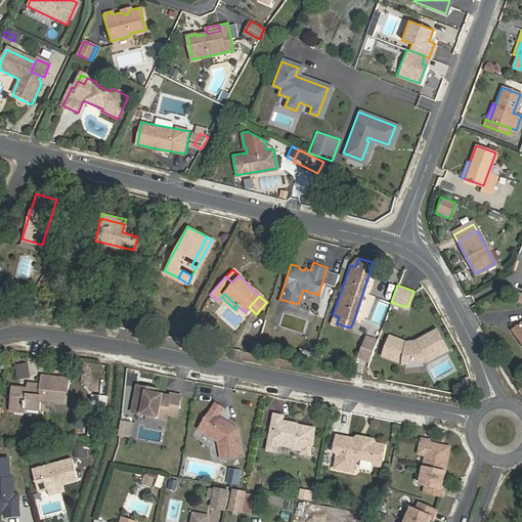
[(521,339),(521,319),(513,328),(521,339)]
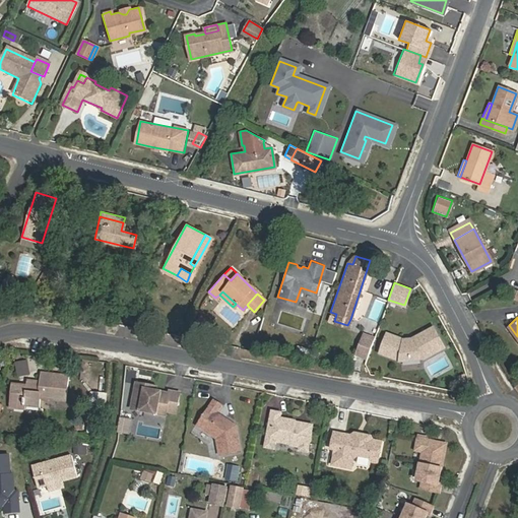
[(517,336),(509,325),(507,327),(517,341),(517,336)]
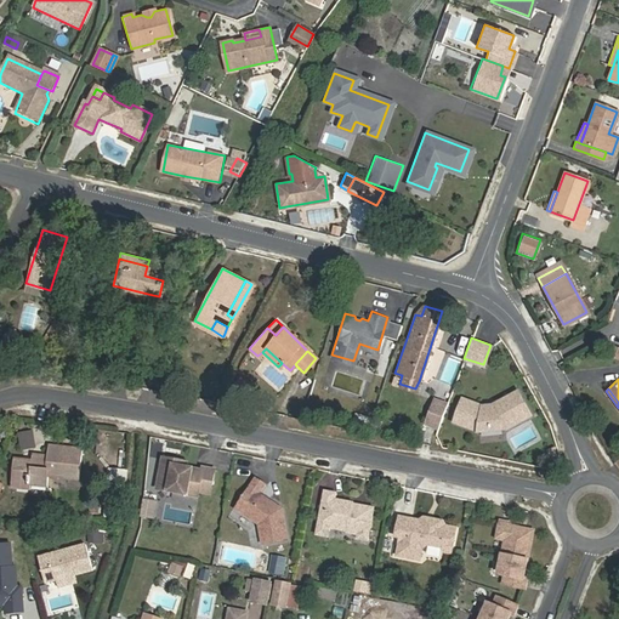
[(484,404),(464,397),(456,421),(482,430),(482,426),(505,429),(506,433),(533,418),(520,393),(493,403),(484,404)]
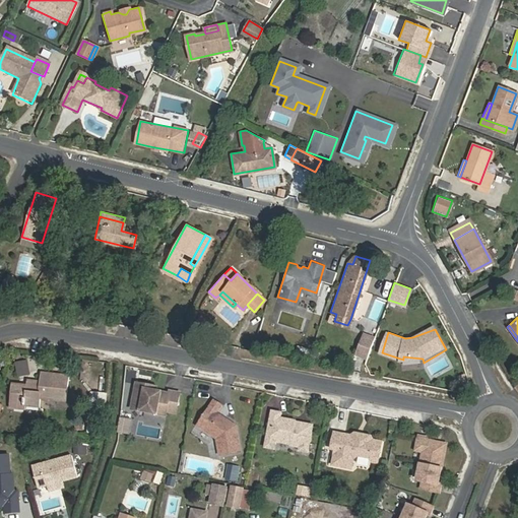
[(369,359),(376,338),(365,334),(359,355),(369,359)]
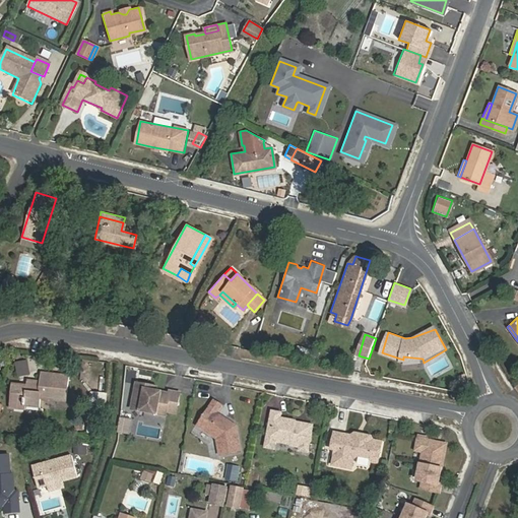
[(65,386),(66,375),(42,371),(40,380),(25,379),(24,384),(12,382),(8,407),(22,408),(23,404),(39,406),(40,397),(63,400),(65,386)]
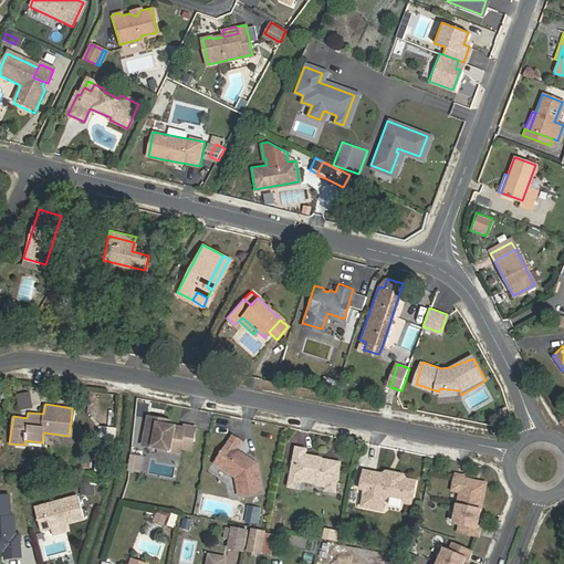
[(155,424),(156,419),(142,416),(136,446),(174,452),(175,447),(176,440),(186,442),(189,427),(178,425),(177,428),(163,426),(155,424)]
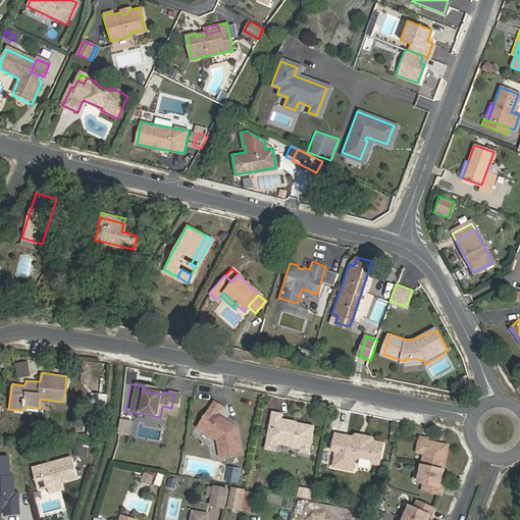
[(105,409),(106,393),(91,392),(90,408),(105,409)]
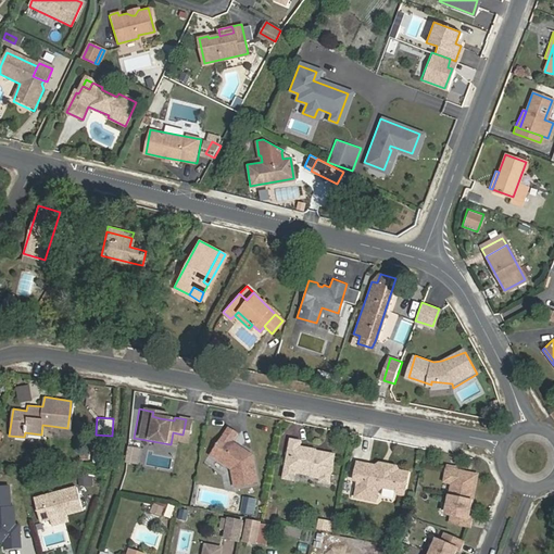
[(231,431),(224,426),(208,452),(228,465),(231,485),(253,481),(249,454),(226,440),(231,431)]
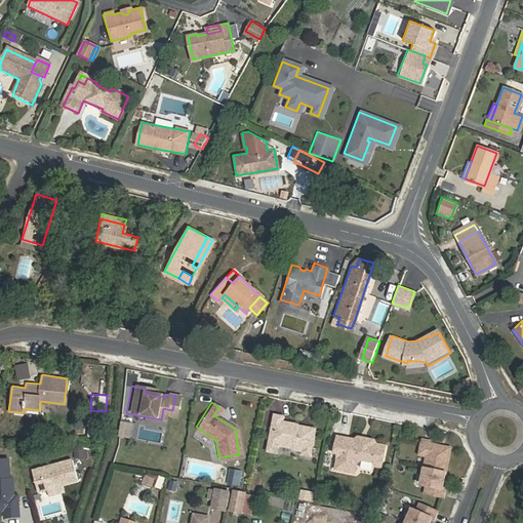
[(264,444),(274,446),(274,445),(288,447),(288,449),(298,451),(297,454),(307,456),(312,430),(292,426),(293,424),(279,421),(279,416),(269,414),(264,444)]
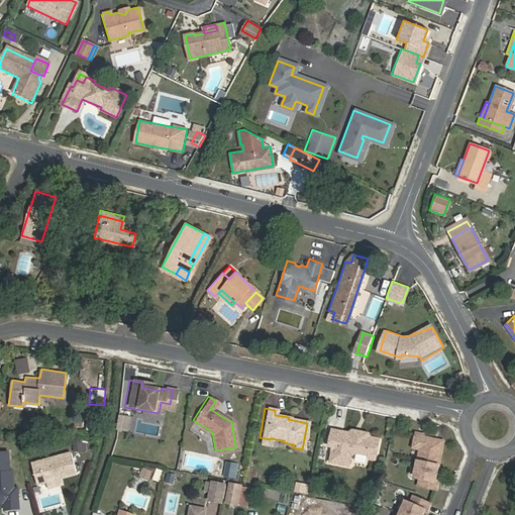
[(345,442),(347,436),(328,432),(325,448),(329,449),(327,465),(345,468),(346,459),(351,455),(362,457),(365,461),(371,462),(375,441),(368,440),(365,435),(357,433),(352,437),(351,442),(345,442)]
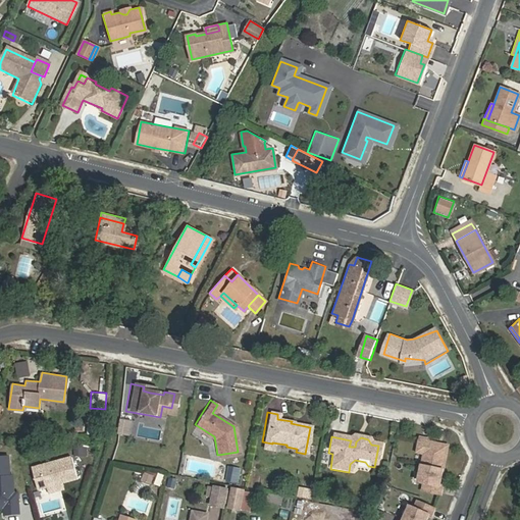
[(352,436),(351,440),(349,447),(355,447),(356,442),(361,437),(352,436)]
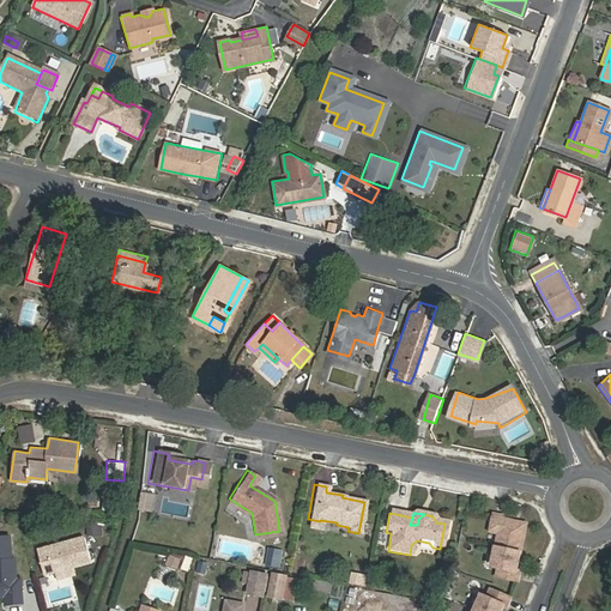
[(496,534),(492,550),(514,555),(522,527),(500,521),(501,518),(491,515),(488,532),(496,534)]
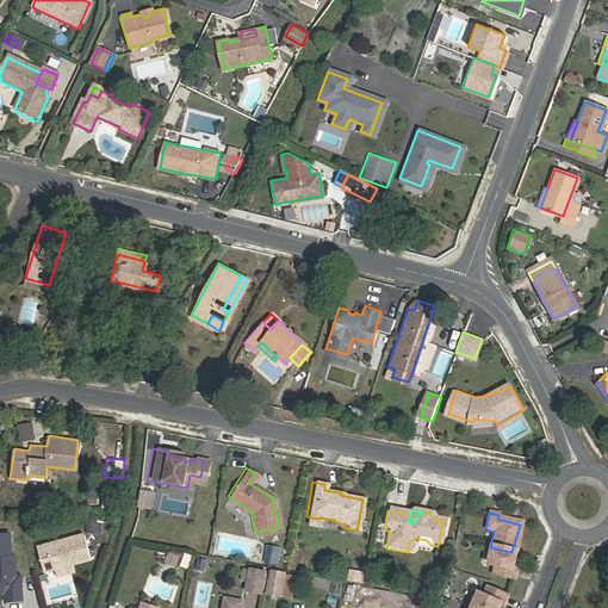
[(317,526),(318,519),(306,516),(304,523),(317,526)]
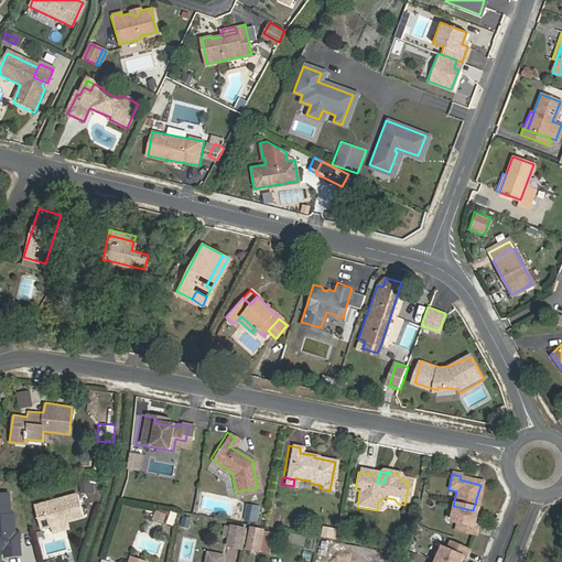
[(93,481),(79,479),(78,492),(92,493),(93,481)]
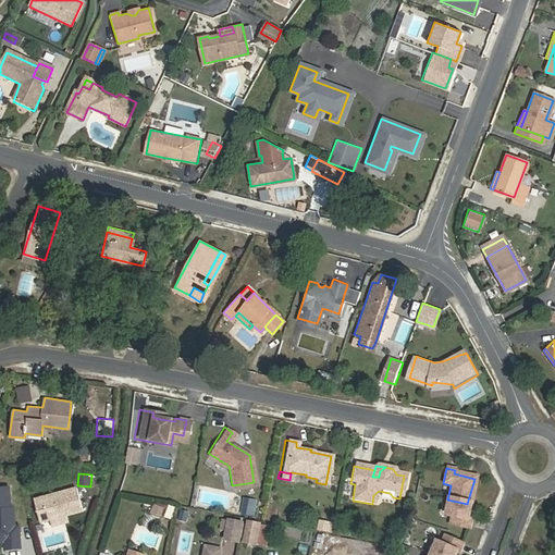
[(75,483),(33,495),(39,518),(57,514),(59,512),(62,510),(64,512),(82,507),(75,483)]
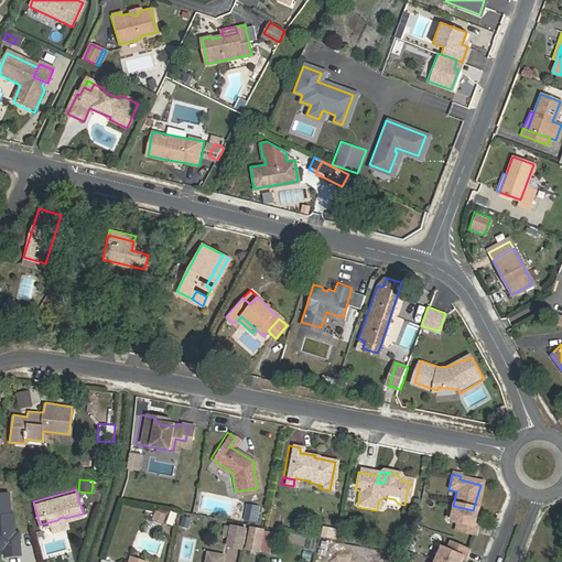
[(12,490),(0,490),(0,548),(1,548),(1,555),(17,554),(12,490)]
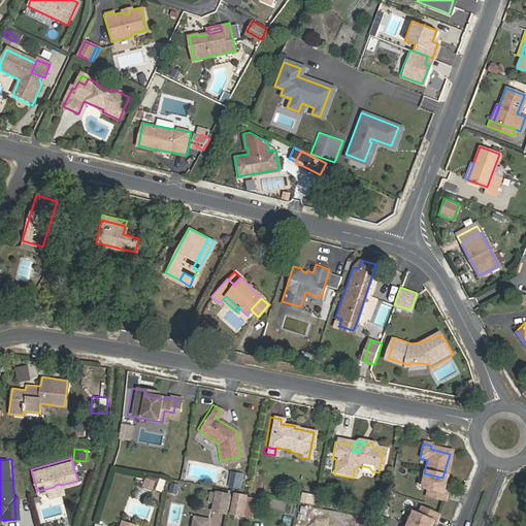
[(238,471),(228,469),(224,485),(235,487),(238,471)]
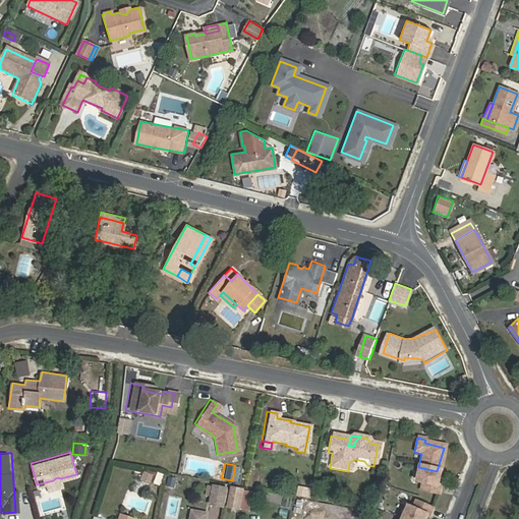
[(437,471),(418,467),(414,482),(419,484),(417,492),(433,495),(435,487),(433,486),(437,471)]
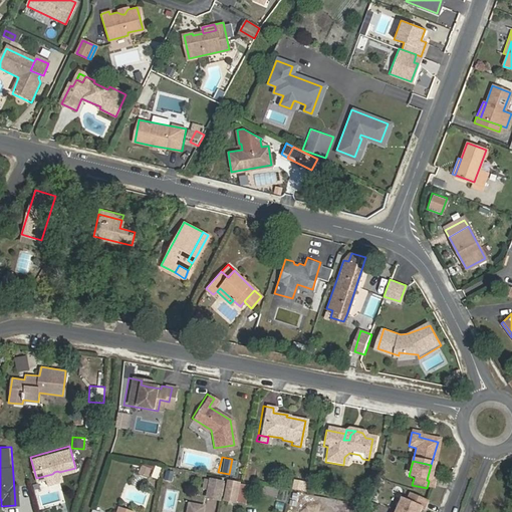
[(171,483),(173,469),(164,468),(162,481),(171,483)]
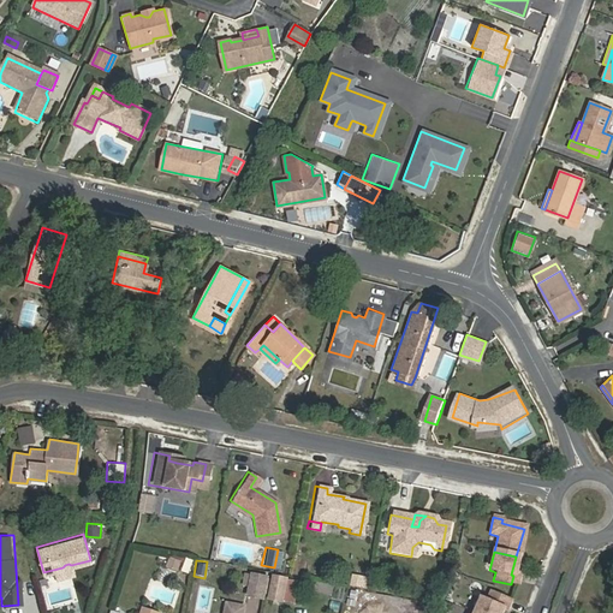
[(266,573),(254,571),(249,595),(261,597),(266,573)]
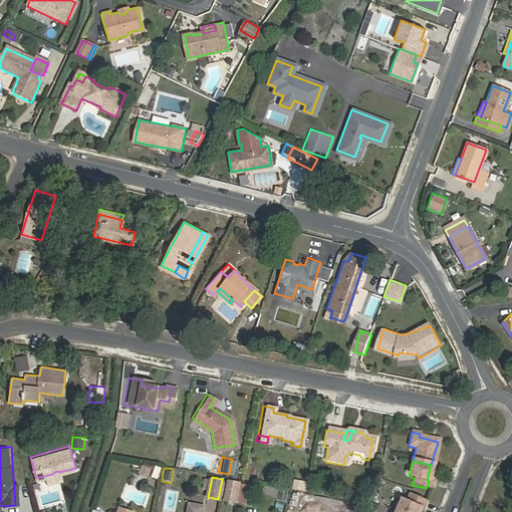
[(225,479),(221,498),(232,500),(236,482),(225,479)]
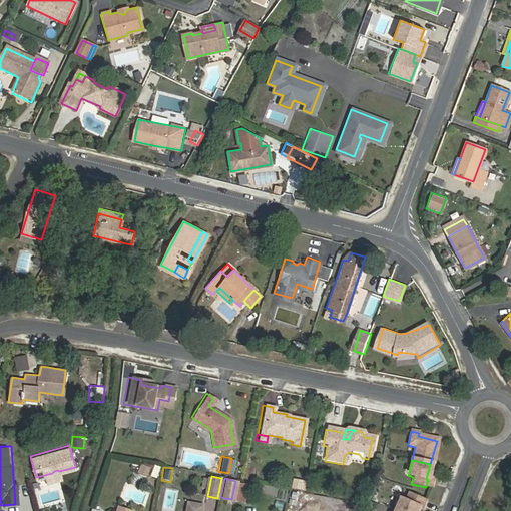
[(398,499),(392,510),(393,510),(414,510),(416,507),(419,508),(422,501),(406,495),(403,501),(398,499)]
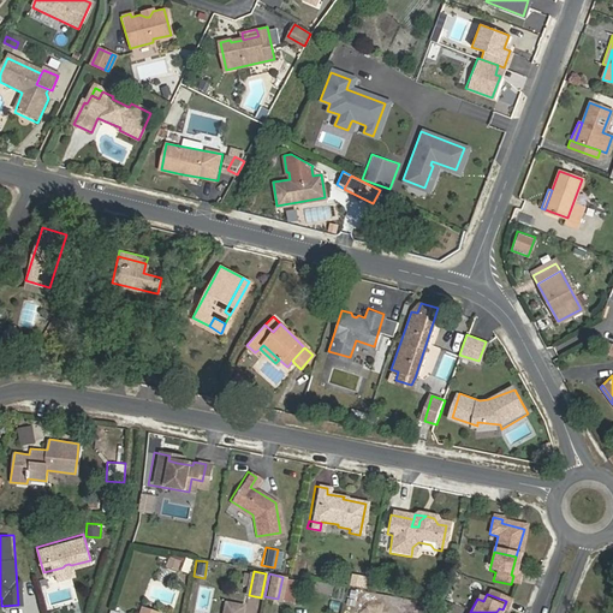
[(221,601),(219,611),(232,612),(238,612),(240,605),(221,601)]
